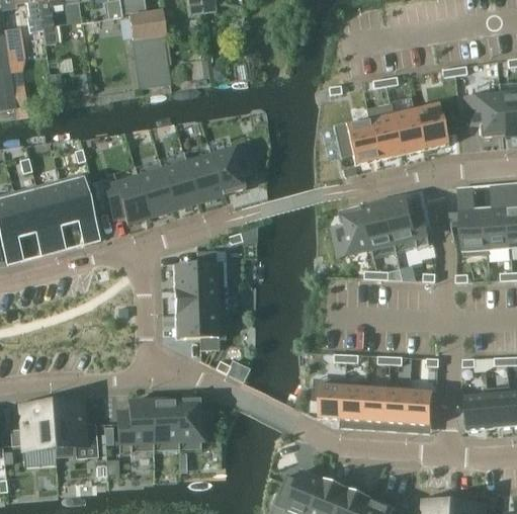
[(2,0),(3,6),(28,2),(29,15),(27,15),(30,31),(44,29),(44,25),(39,0),(2,0)]
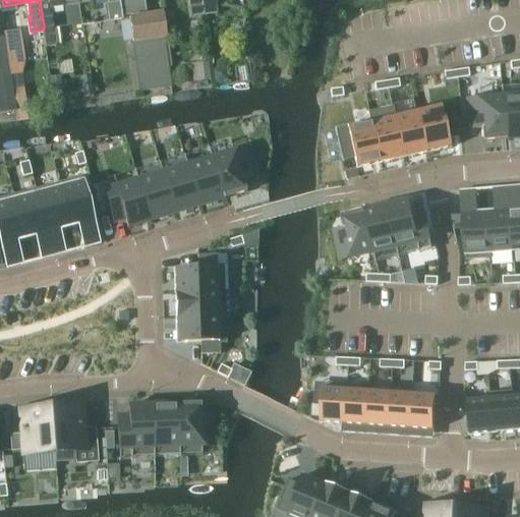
[(40,0),(44,25),(55,23),(52,5),(64,3),(64,0),(40,0)]
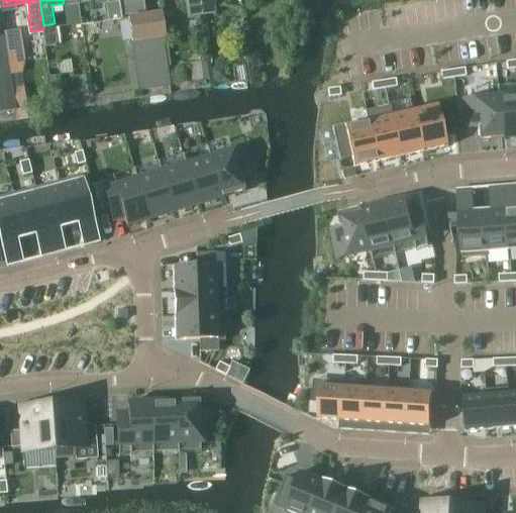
[(81,21),(82,23),(95,21),(92,0),(78,0),(78,1),(81,21)]
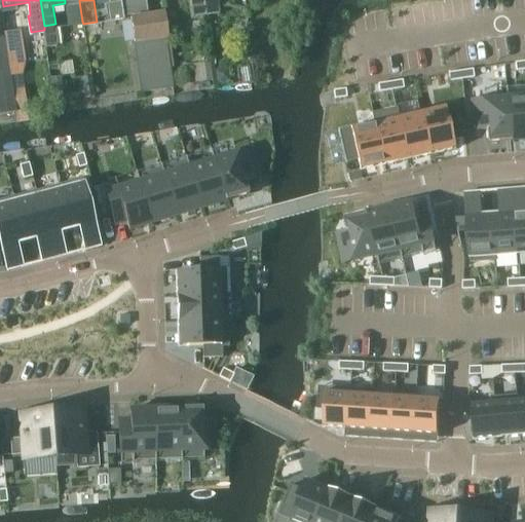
[(110,0),(113,20),(123,17),(121,0),(110,0)]
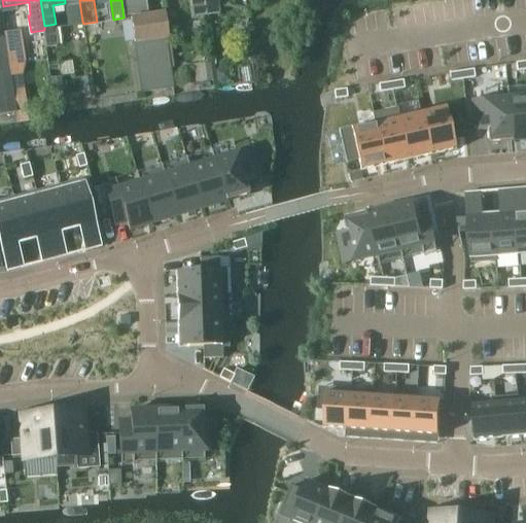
[(121,0),(124,18),(125,18),(132,16),(132,14),(147,12),(145,0),(121,0)]
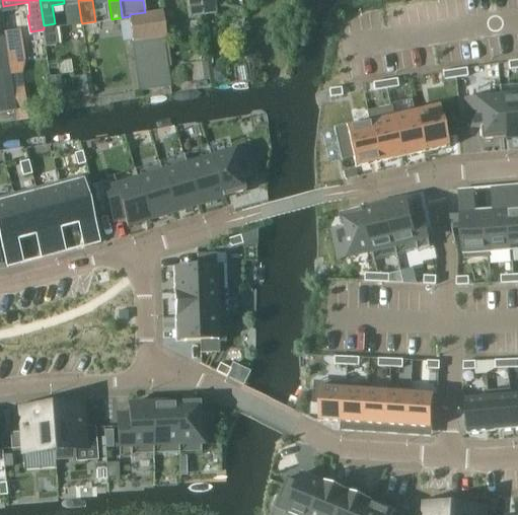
[(190,0),(193,13),(204,11),(202,0),(190,0)]
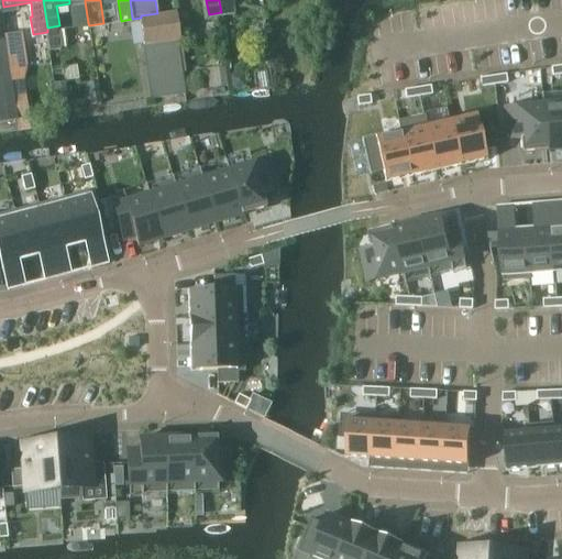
[(219,0),(221,12),(235,10),(233,0),(219,0)]
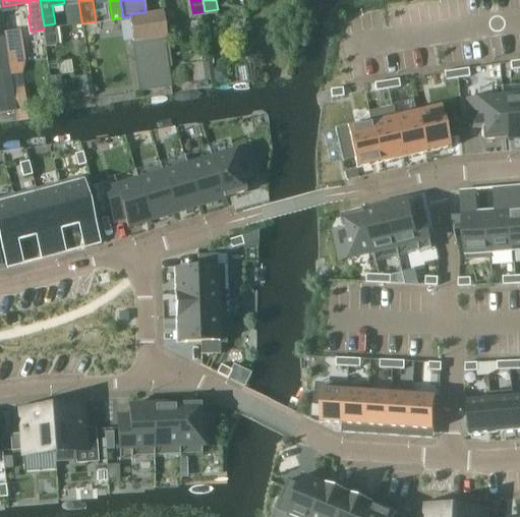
[(78,1),(64,3),(68,23),(81,21),(78,1)]
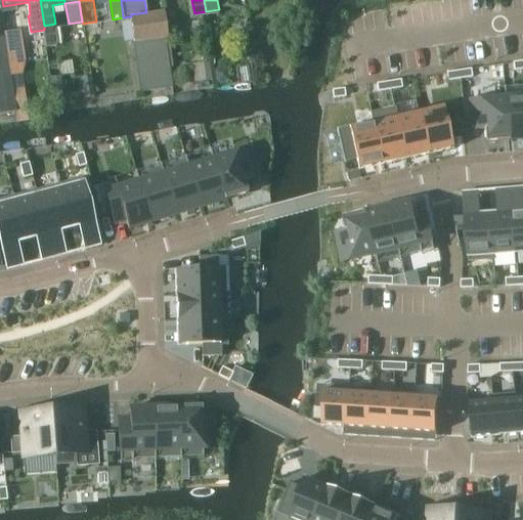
[(174,7),(164,9),(164,10),(165,17),(176,16),(174,7)]
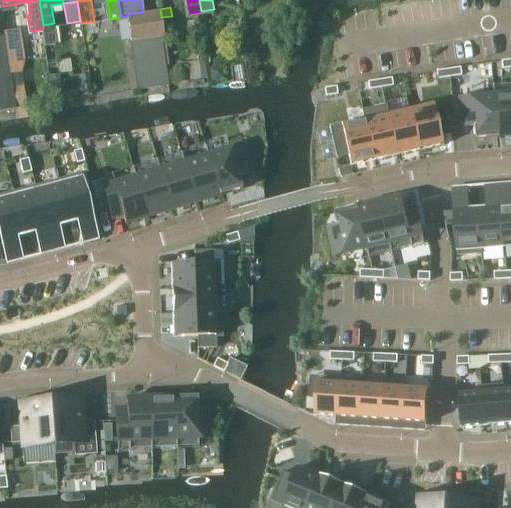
[(160,10),(143,12),(128,14),(128,16),(138,86),(170,82),(163,34),(161,17),(160,10)]
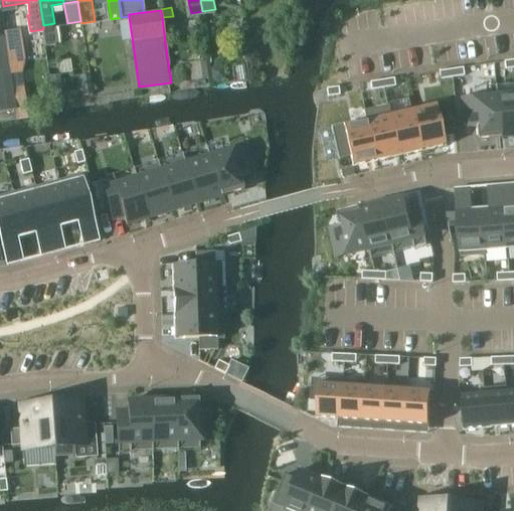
[(5,28),(6,31),(5,31),(11,70),(22,69),(26,55),(21,26),(5,28)]
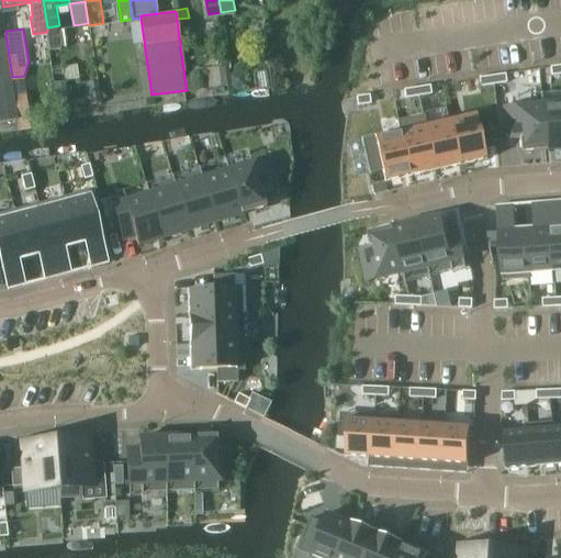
[(0,119),(18,116),(14,91),(12,77),(6,34),(0,34),(0,119)]
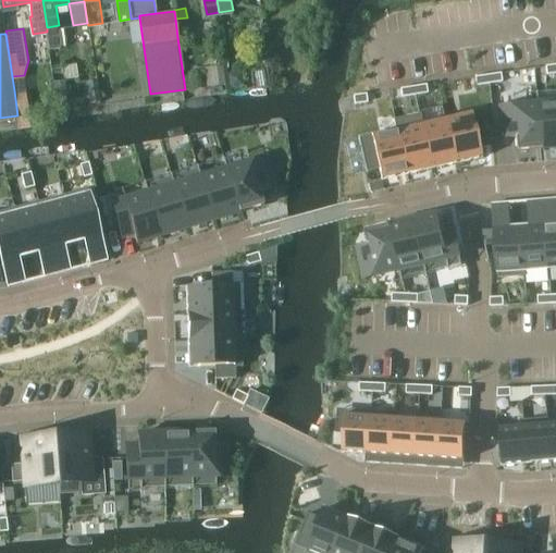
[(555,61),(546,63),(547,71),(555,70),(555,61)]
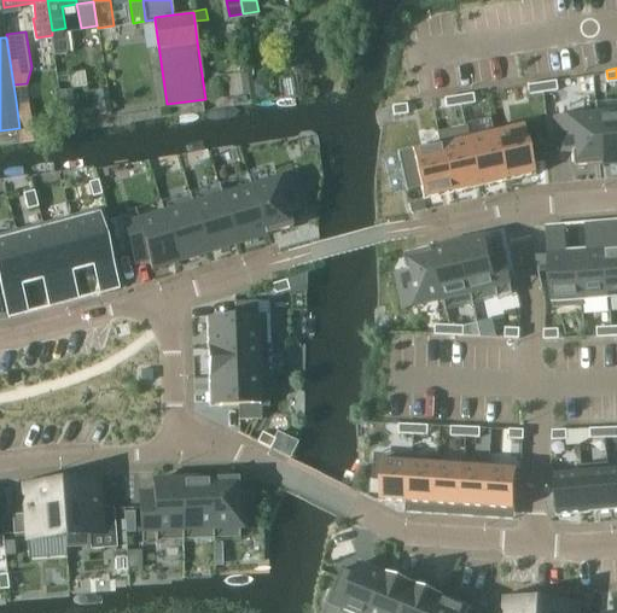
[(248,69),(234,70),(237,92),(250,89),(248,69)]
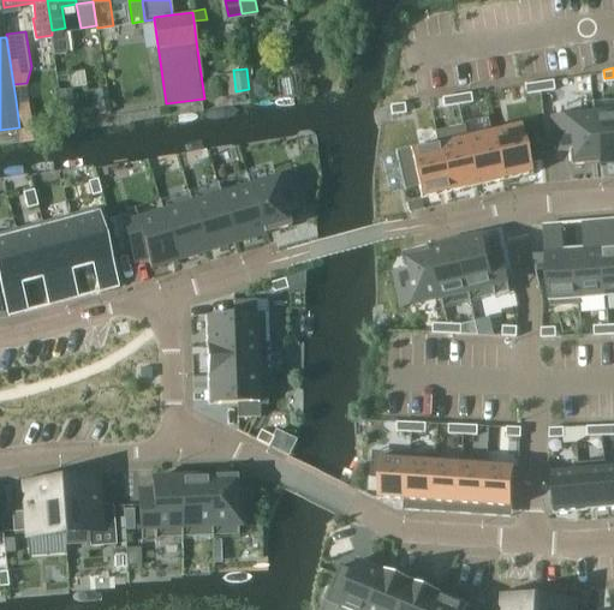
[(268,75),(252,77),(254,93),(270,90),(268,75)]
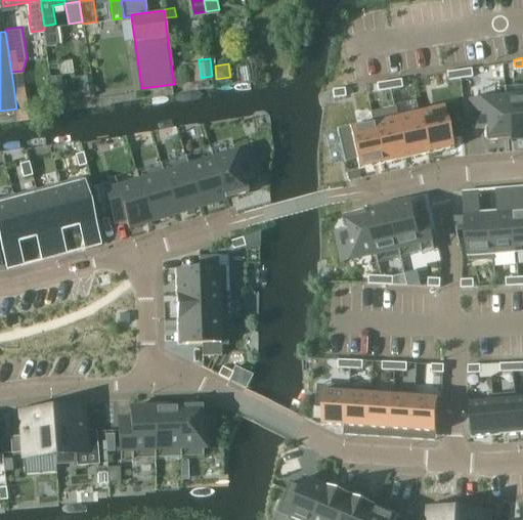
[(472,66),(460,68),(461,76),(473,74),(472,66)]
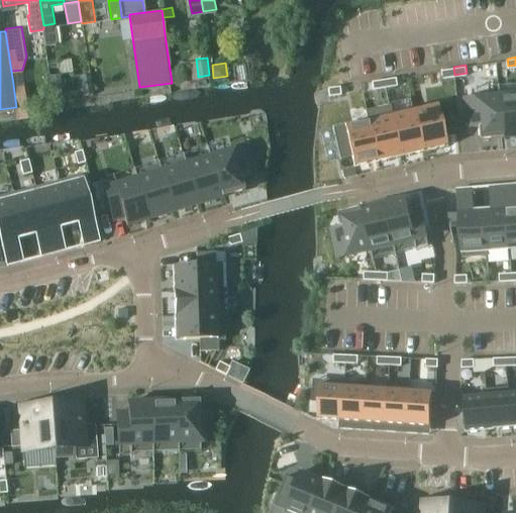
[(453,67),(441,68),(443,76),(454,75),(453,67)]
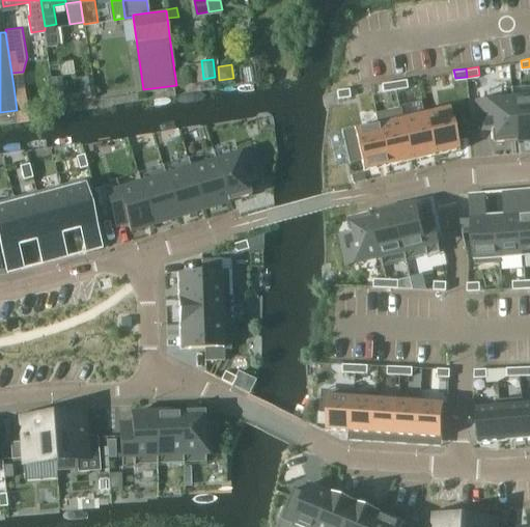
[(62,74),(51,75),(53,90),(55,90),(64,89),(62,74)]
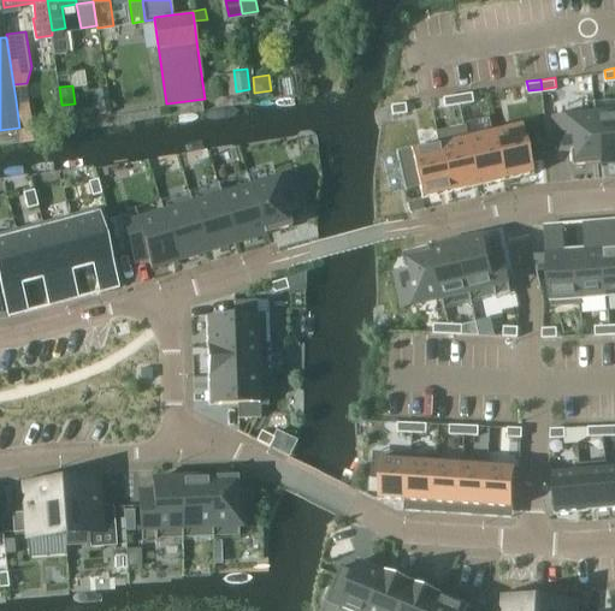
[(473,89),(459,92),(460,101),(474,99),(473,89)]
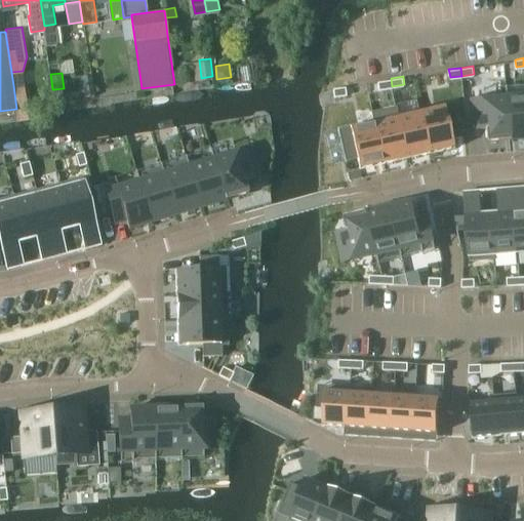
[(391,78),(378,80),(379,88),(392,86),(391,78)]
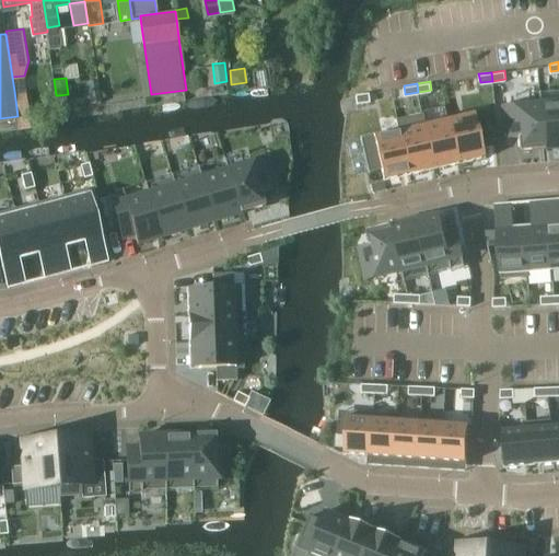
[(31,114),(26,89),(14,91),(18,116),(31,114)]
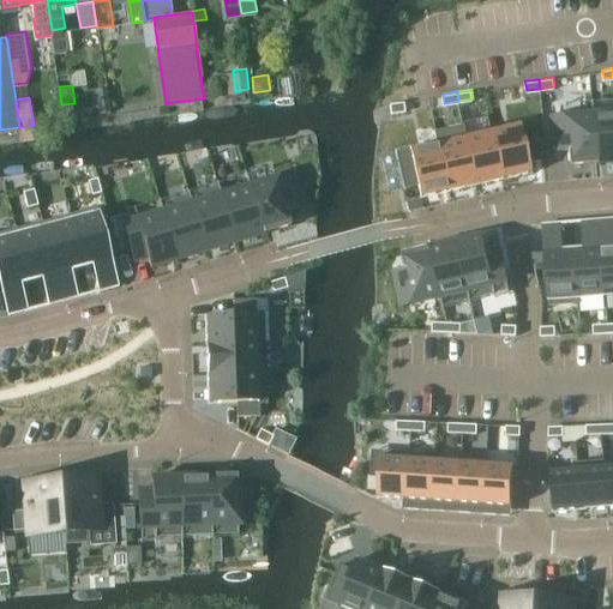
[(404,100),(391,102),(392,112),(407,109),(404,100)]
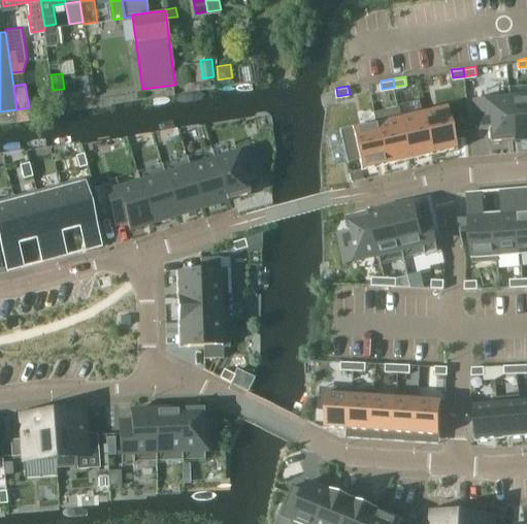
[(64,89),(55,90),(57,107),(66,106),(64,89)]
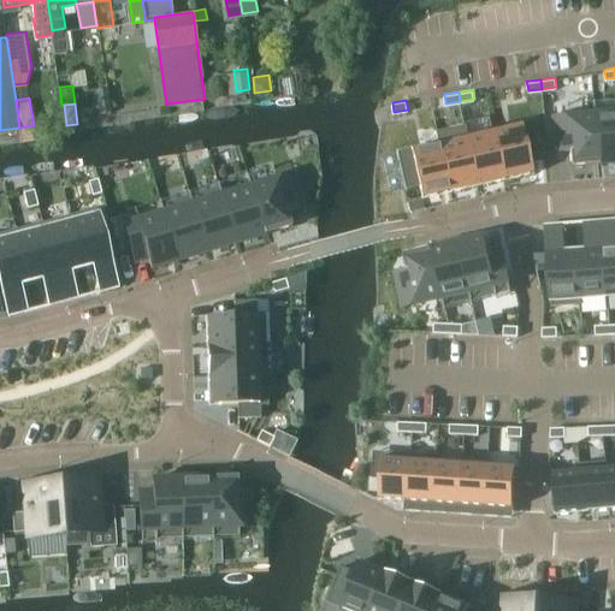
[(614,108),(597,111),(601,160),(614,158),(614,108)]
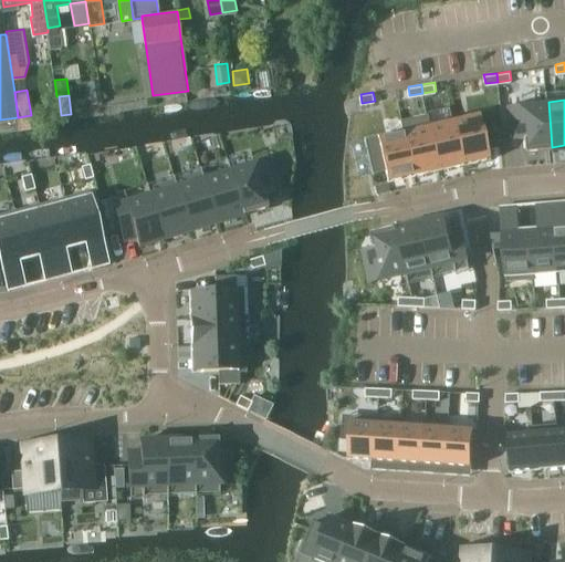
[(103,101),(94,102),(96,111),(104,108),(103,101)]
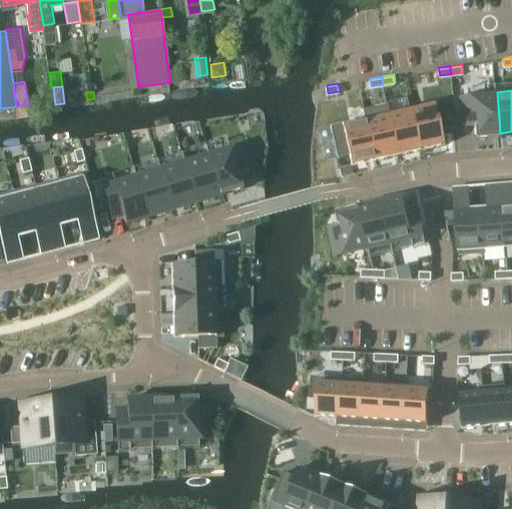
[(462,93),(461,93),(464,122),(475,122),(477,135),(500,133),(497,92),(463,94),(462,93)]
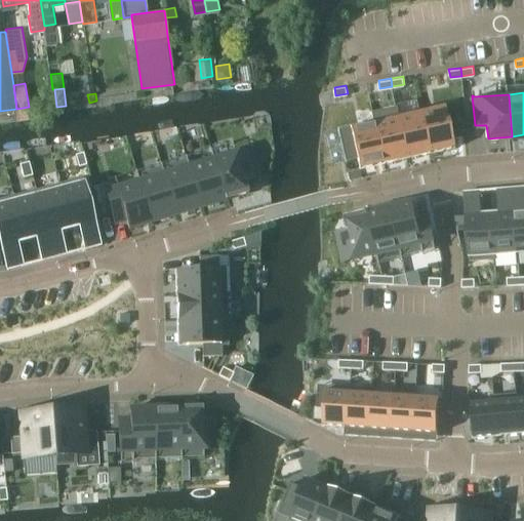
[(457,99),(421,108),(431,150),(454,145),(449,121),(461,119),(457,99)]
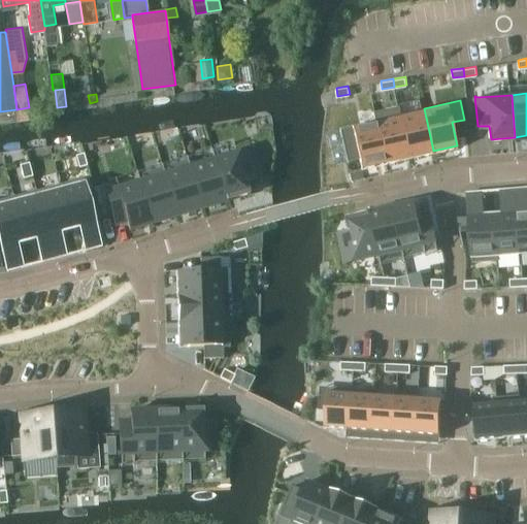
[(399,104),(374,109),(376,119),(386,161),(410,156),(401,113),(399,104)]
